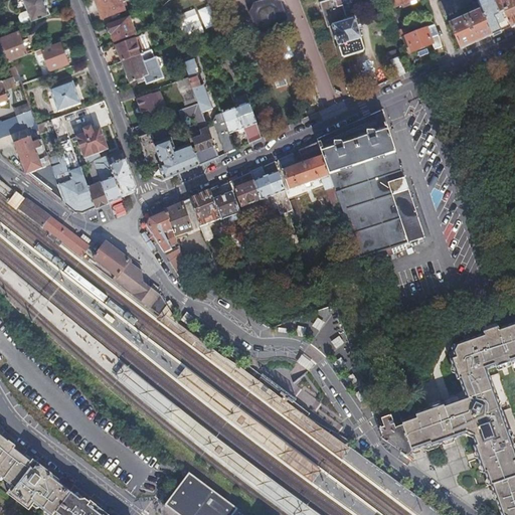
[(19,12),(23,23),(50,13),(44,0),(23,0),(27,9),(19,12)]
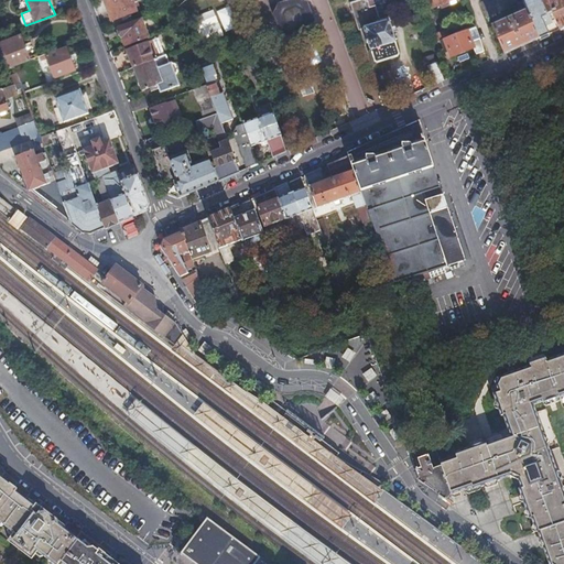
[(104,0),(111,21),(140,10),(136,0),(104,0)]
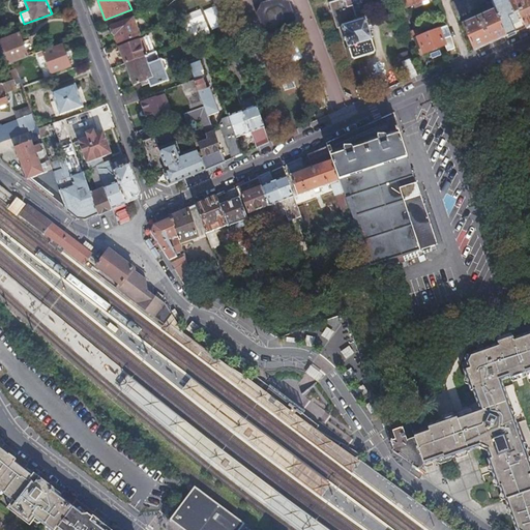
[(340,0),(334,2),(326,5),(335,29),(340,27),(351,58),(373,50),(363,28),(367,27),(365,20),(361,22),(360,19),(354,21),(353,18),(348,5),(345,6),(342,0),(340,0)]
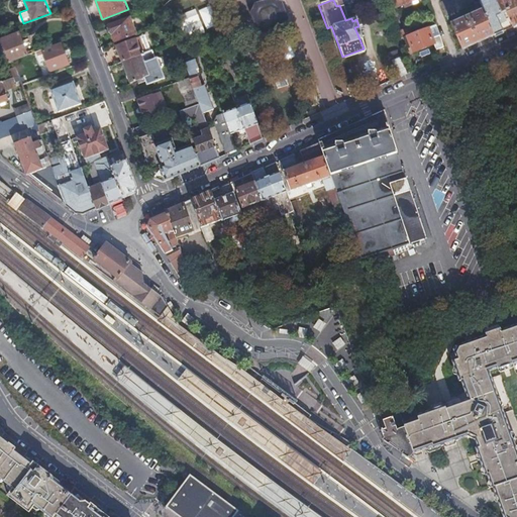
[(339,5),(344,17),(345,17),(338,0),(333,0),(336,6),(339,5)]
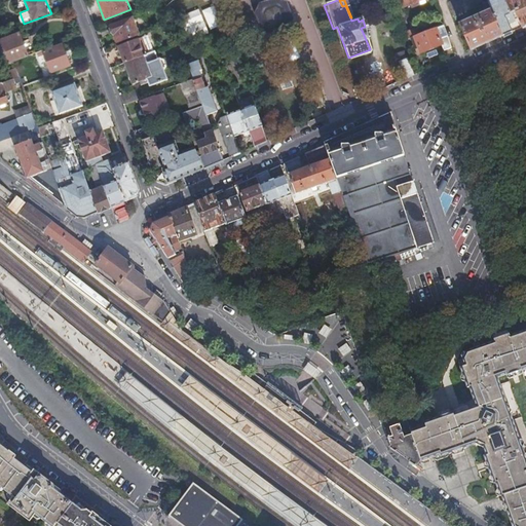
[(486,0),(450,0),(447,1),(452,14),(487,1),(486,0)]
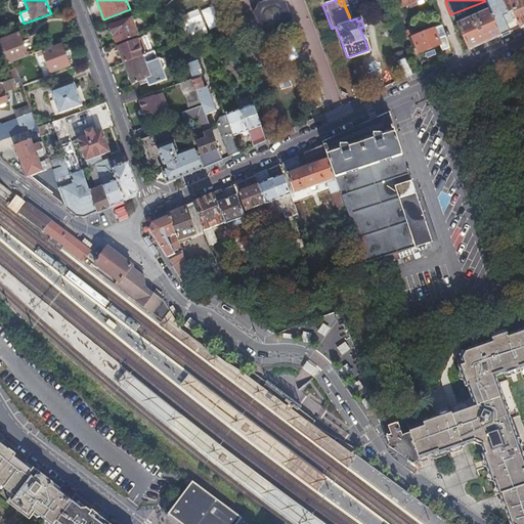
[(501,0),(488,0),(485,1),(489,9),(501,35),(520,27),(513,10),(508,12),(503,1),(501,0)]
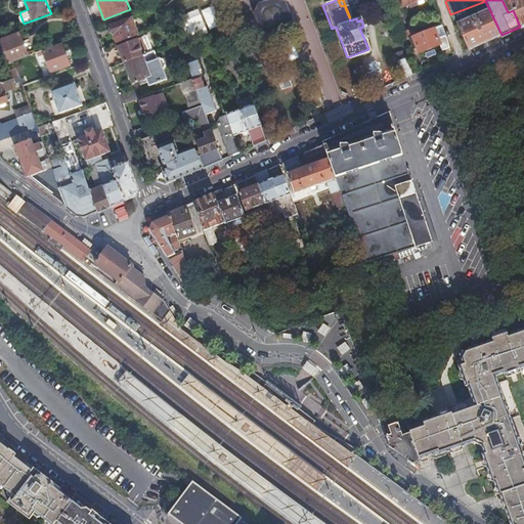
[(523,0),(505,0),(503,1),(508,12),(513,10),(520,27),(523,24),(523,0)]
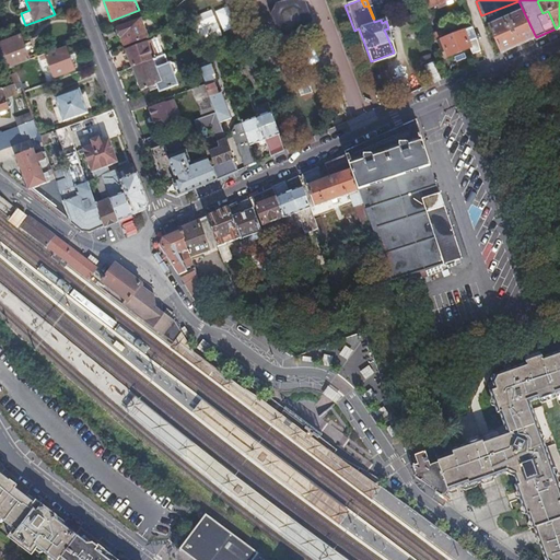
[(294,3),(281,8),(280,13),(283,25),(289,28),(302,24),(304,19),(299,6),(294,3)]
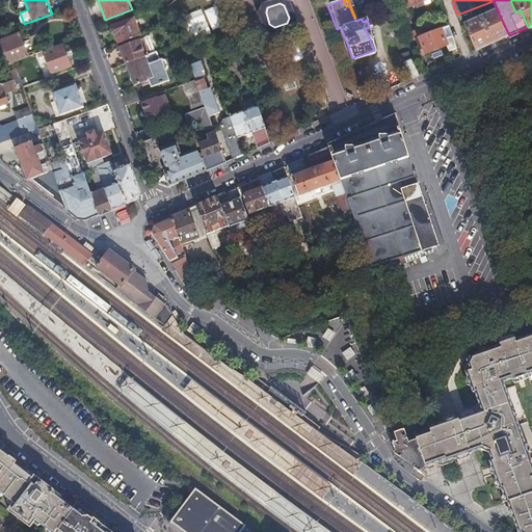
[(509,35),(497,9),(464,24),(476,50),(509,35)]
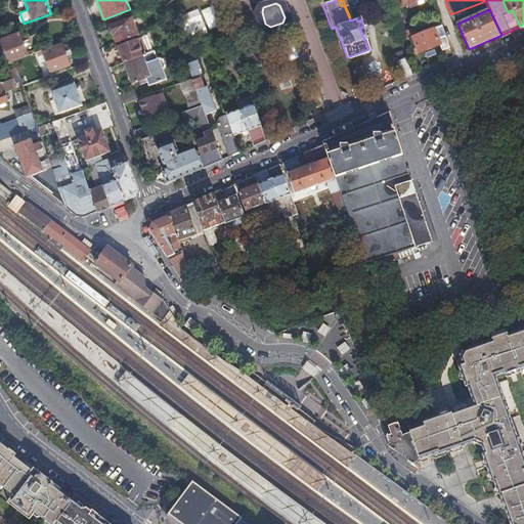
[(116,43),(136,35),(129,17),(110,26),(116,43)]
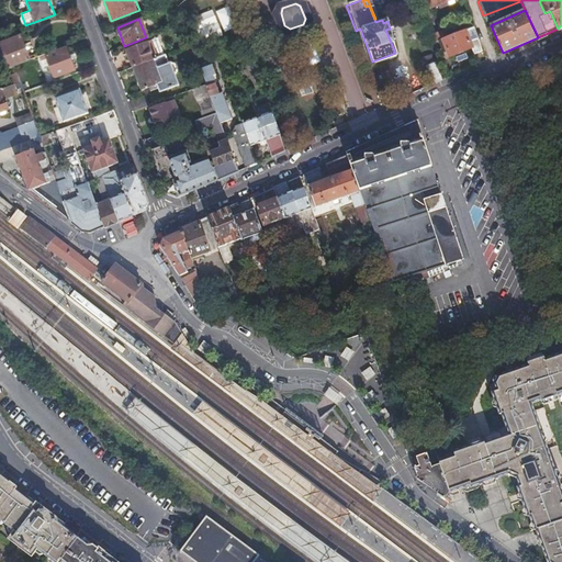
[(474,53),(482,49),(473,25),(465,29),(472,46),(474,53)]
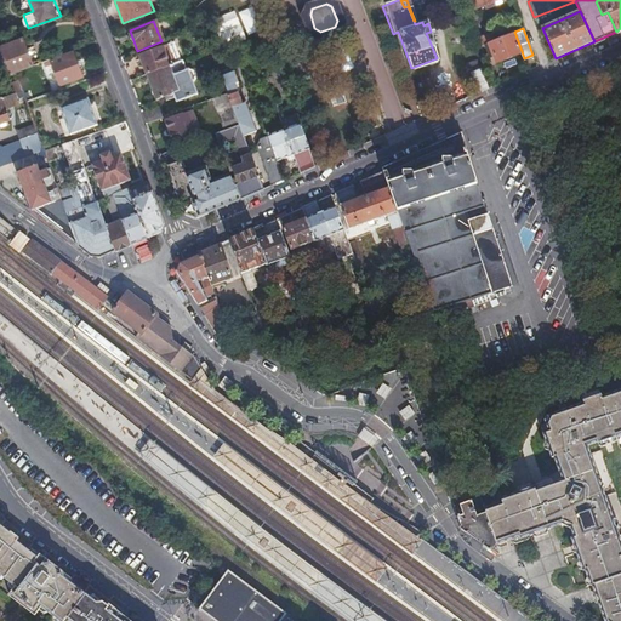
[(496,61),(522,51),(514,32),(490,40),(489,41),(496,61)]
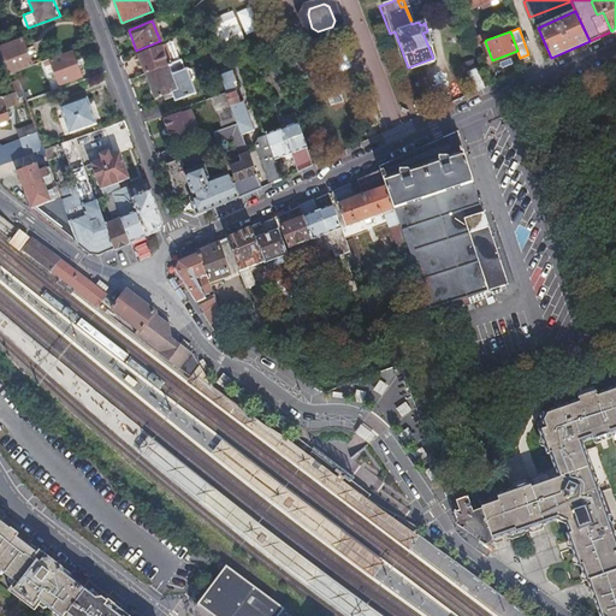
[(472,39),(474,45),(485,41),(486,40),(485,34),(472,39)]
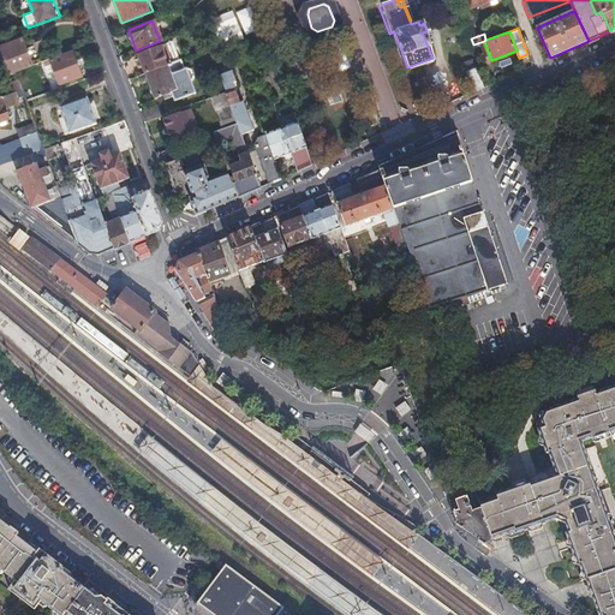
[(15,70),(23,67),(34,63),(24,39),(0,46),(1,48),(0,48),(0,60),(0,61),(5,59),(11,72),(15,70)]
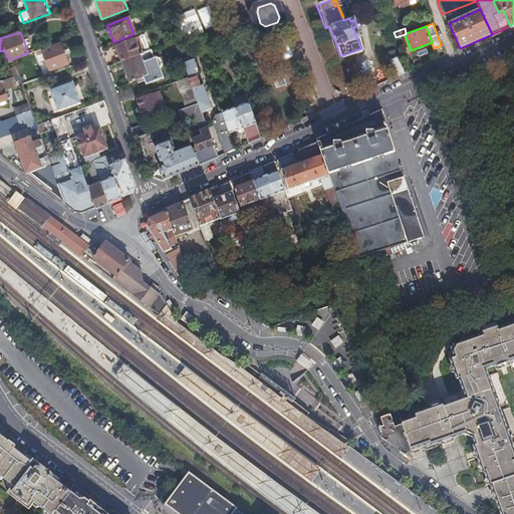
[(121,61),(151,50),(145,35),(115,46),(121,61)]
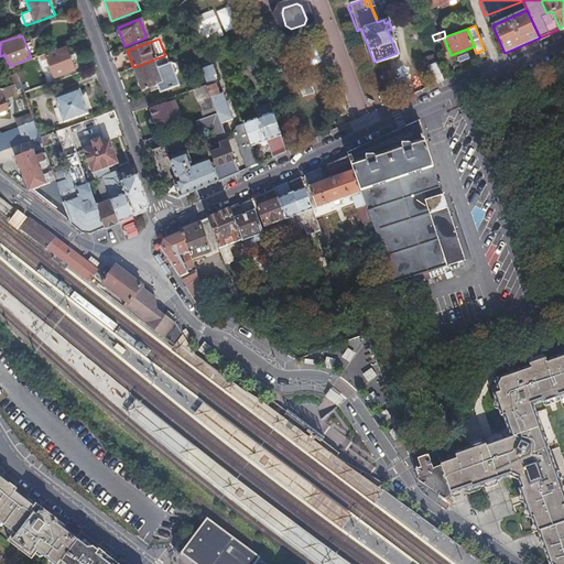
[(74,66),(66,44),(46,52),(47,57),(54,74),(74,66)]
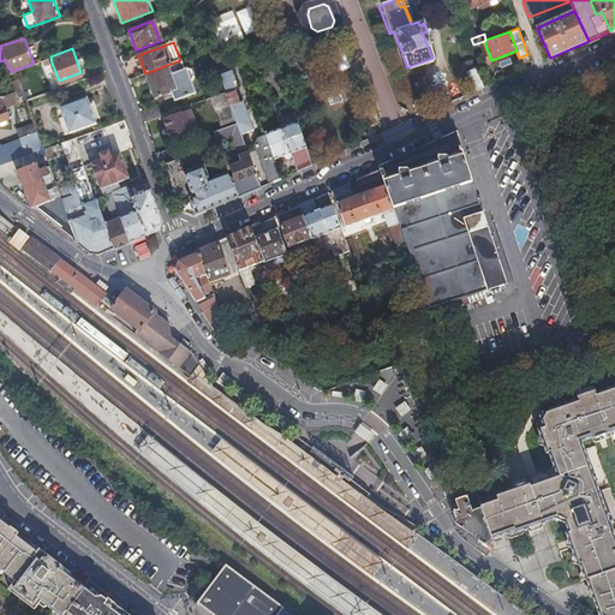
[(52,63),(51,57),(34,63),(36,67),(52,63)]
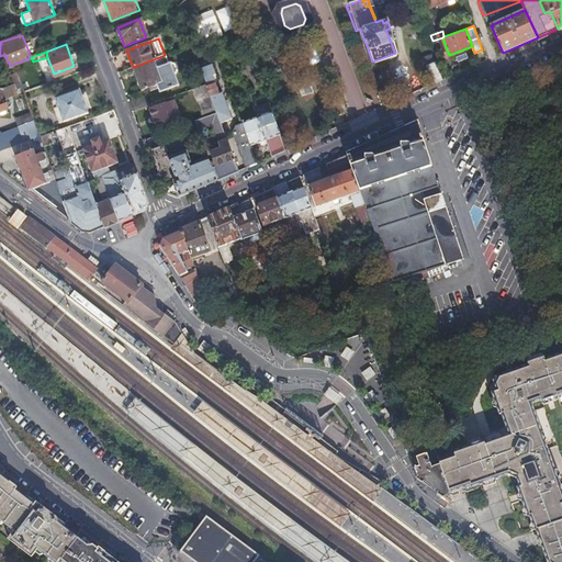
[(431,52),(420,55),(423,63),(433,58),(431,52)]
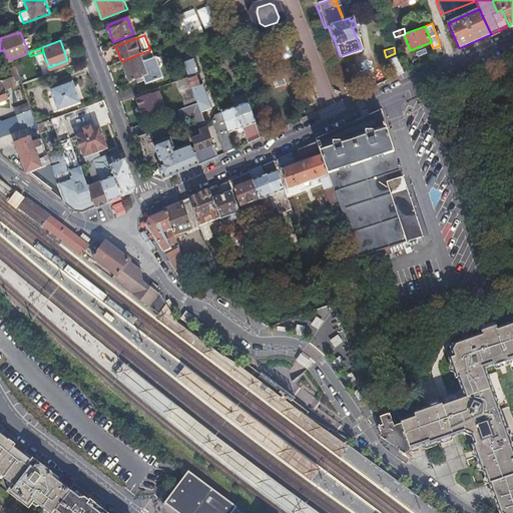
[(74,63),(88,58),(85,49),(71,54),(74,63)]
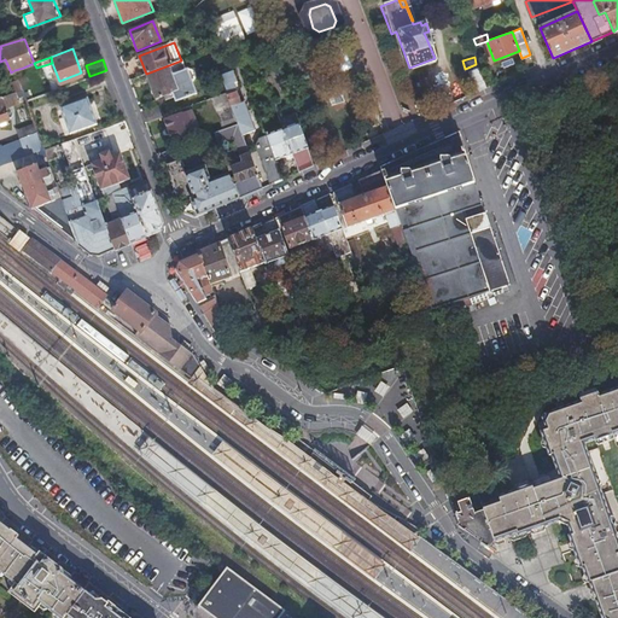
[(185,71),(181,60),(146,74),(156,98),(168,94),(172,92),(174,98),(175,100),(196,92),(192,82),(194,80),(191,69),(185,71)]
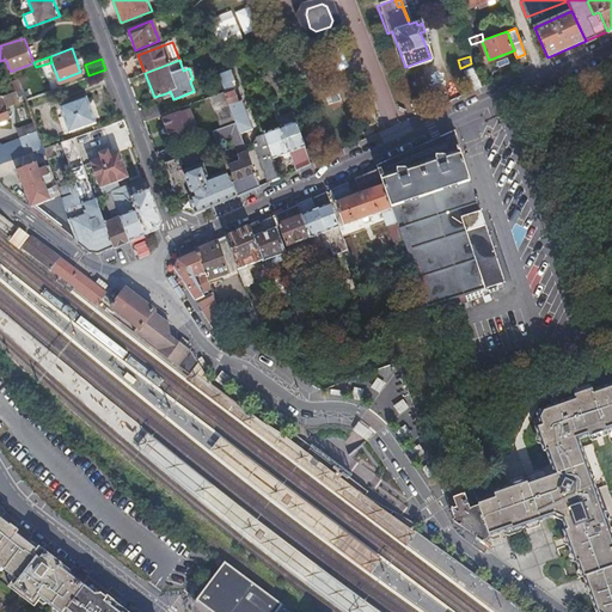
[(227,61),(214,66),(224,91),(236,121),(240,133),(252,127),(243,98),(239,99),(230,78),(233,75),(227,61)]
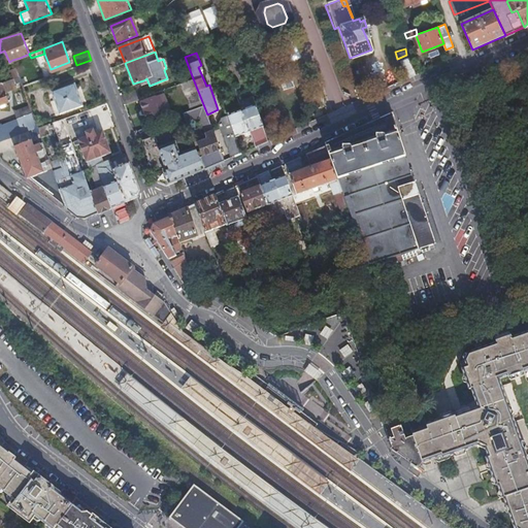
[(400,61),(406,78),(417,74),(409,57),(400,61)]
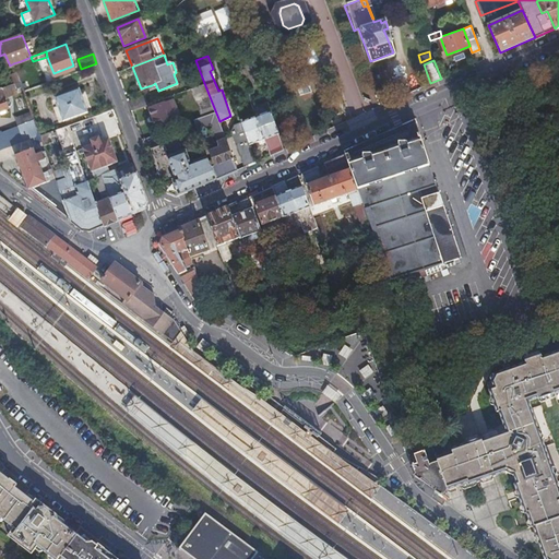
[(11,84),(20,81),(16,70),(7,73),(11,84)]
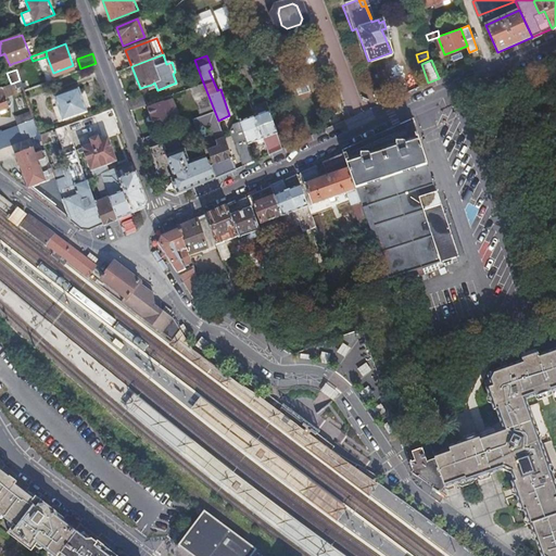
[(241,84),(238,75),(230,78),(235,87),(241,84)]
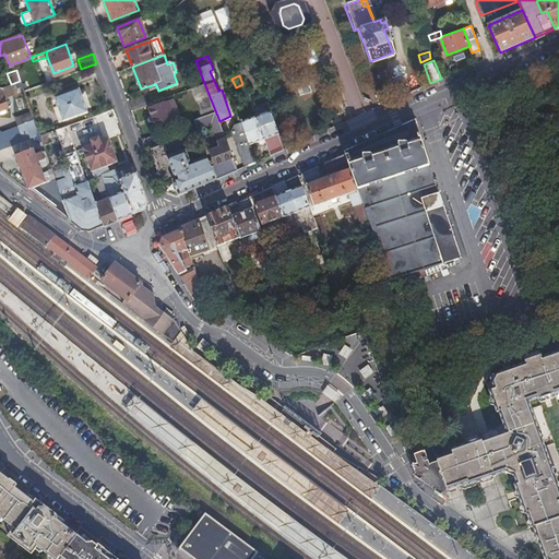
[(215,110),(204,83),(190,88),(201,116),(215,110)]
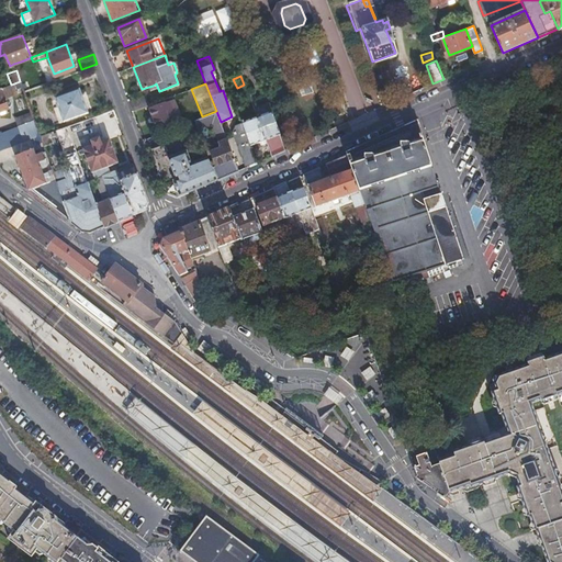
[(77,88),(54,96),(57,104),(53,107),(57,121),(86,110),(77,88)]
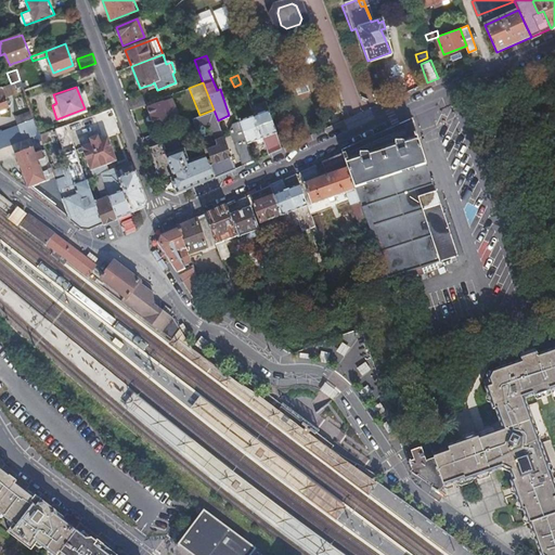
[(143,95),(127,101),(130,110),(146,103),(143,95)]
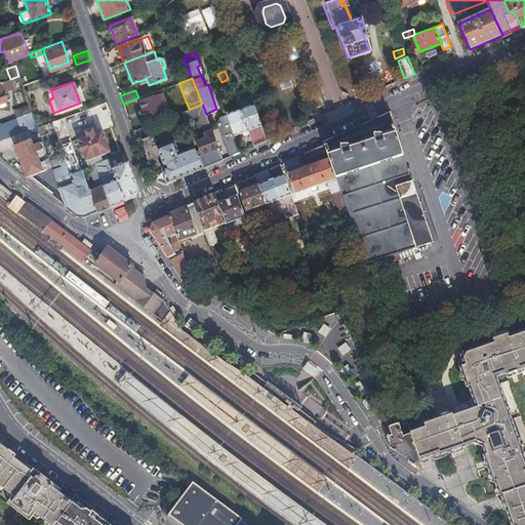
[(162,93),(139,102),(147,120),(169,111),(162,93)]
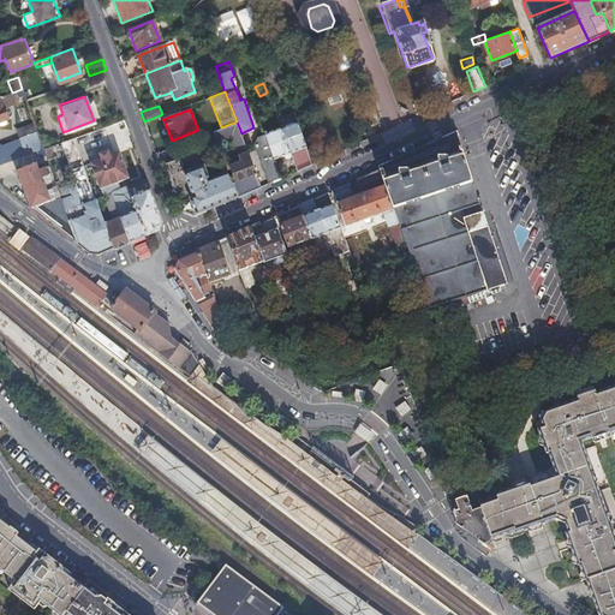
[(276,118),(280,126),(290,151),(296,171),(312,163),(293,112),(276,118)]
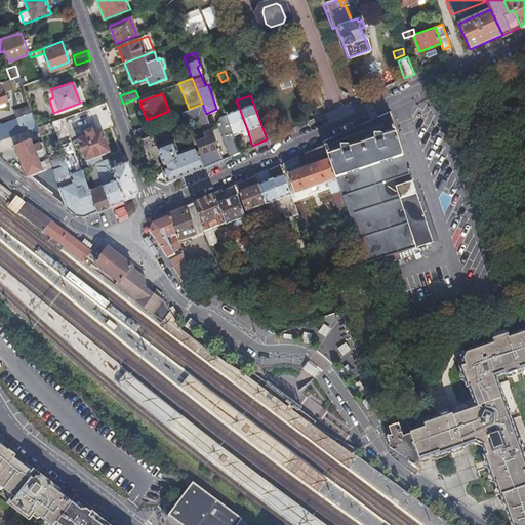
[(32,112),(29,104),(15,109),(18,117),(32,112)]
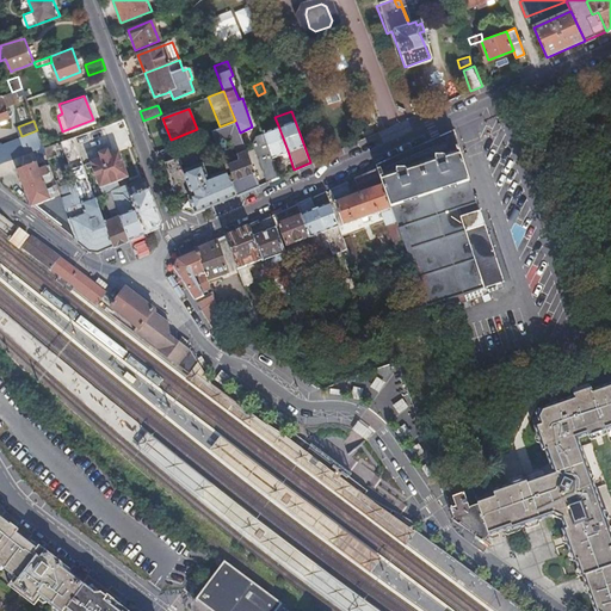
[(278,125),(263,131),(265,137),(272,156),(288,150),(278,125)]
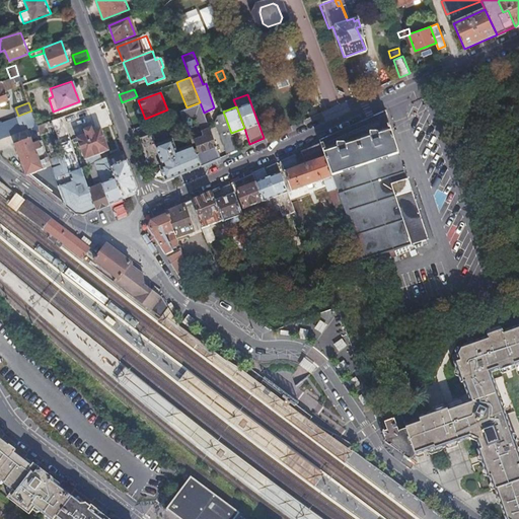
[(187,107),(179,110),(181,117),(189,114),(187,107)]
